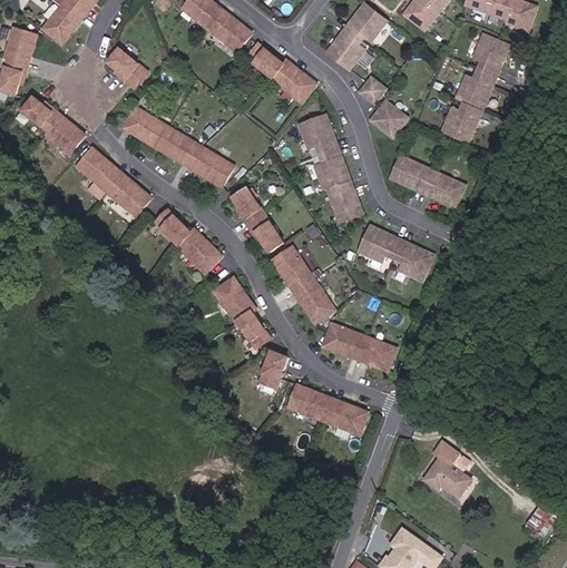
[(64,30),(80,10),(68,0),(62,0),(40,28),(60,43),(68,33),(64,30)]
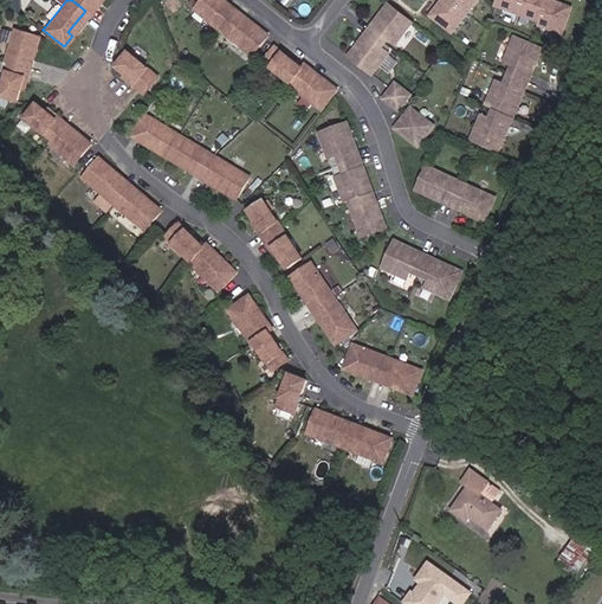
[(85,11),(94,0),(72,0),(85,11)]
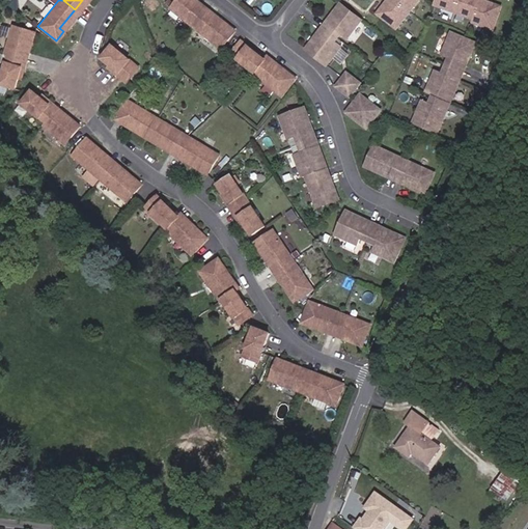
[(78,12),(87,0),(82,0),(75,9),(78,12)]
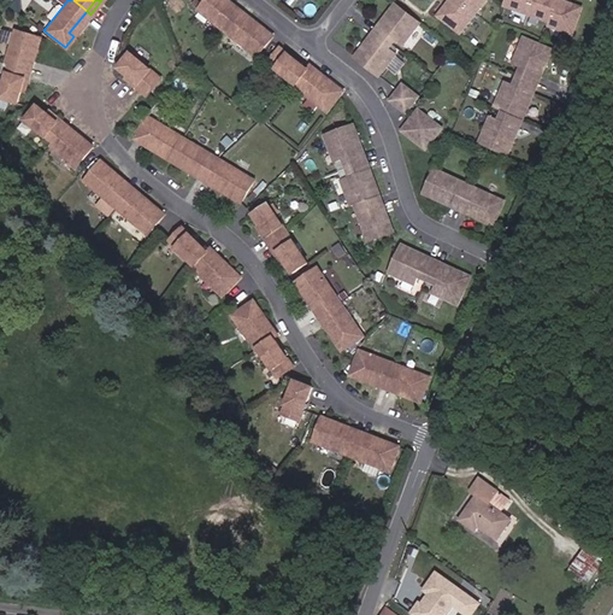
[(225,31),(239,15),(220,0),(202,0),(196,9),(225,31)]
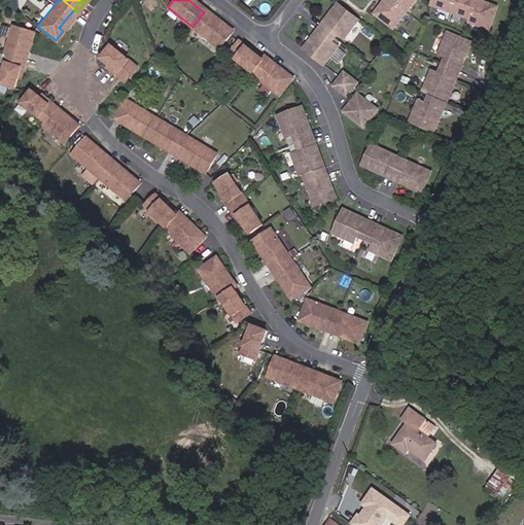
[(206,9),(195,0),(188,0),(204,12),(206,9)]
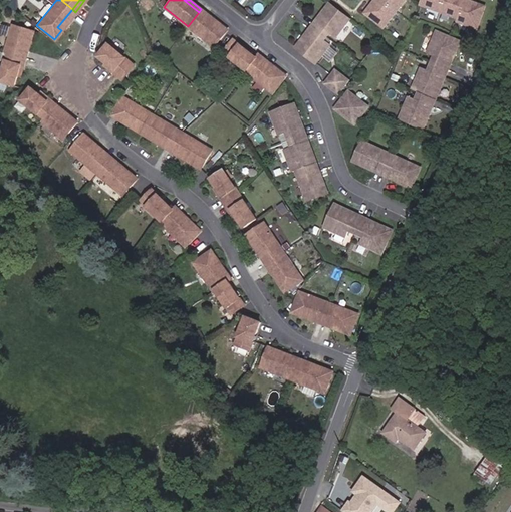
[(380,26),(401,0),(371,0),(362,12),(380,26)]
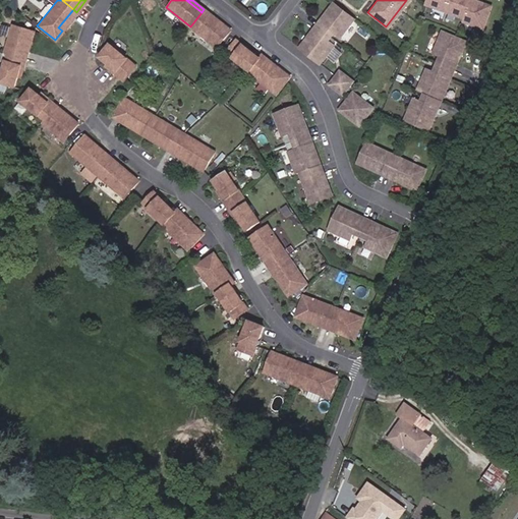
[(444,10),(447,0),(425,0),(424,3),(444,10)]
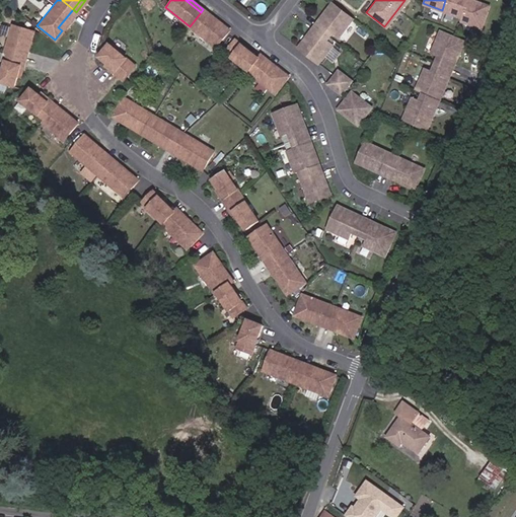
[(445,0),(442,10),(461,17),(466,0),(445,0)]
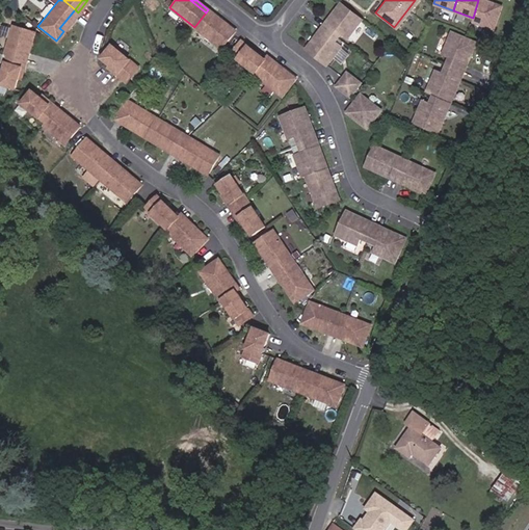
[(491,28),(500,5),(485,0),(478,0),(473,18),(472,21),(491,28)]
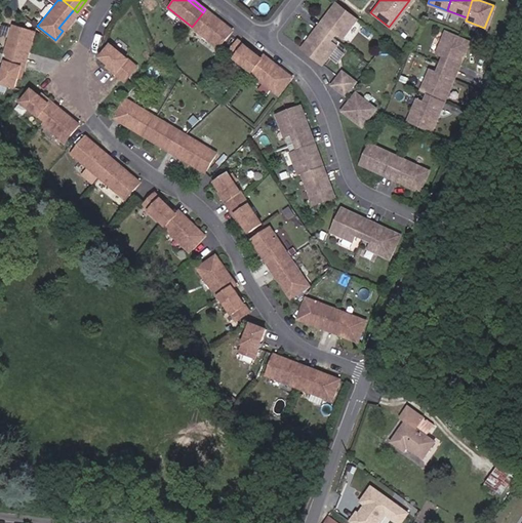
[(340,37),(355,18),(334,2),(325,14),(327,16),(319,26),(331,36),(334,32),(340,37)]
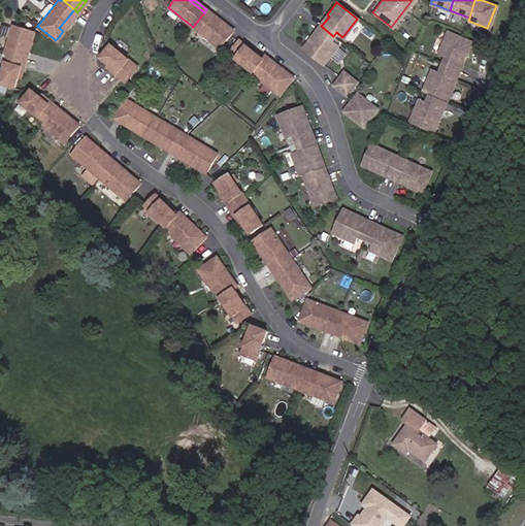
[(63,31),(77,12),(74,9),(59,28),(63,31)]
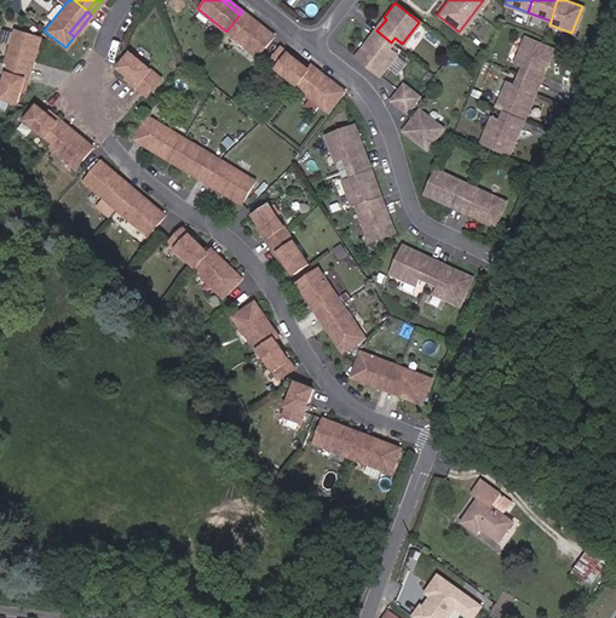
[(262,26),(242,11),(240,15),(258,29),(262,26)]
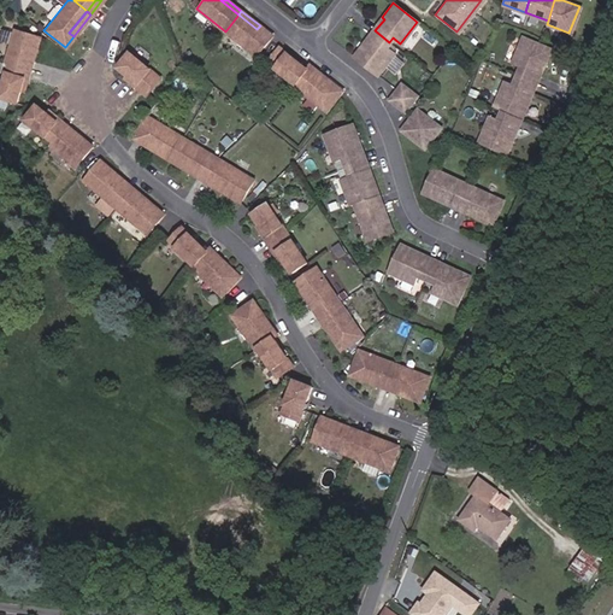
[(254,54),(270,34),(260,25),(257,29),(239,15),(225,31),(254,54)]
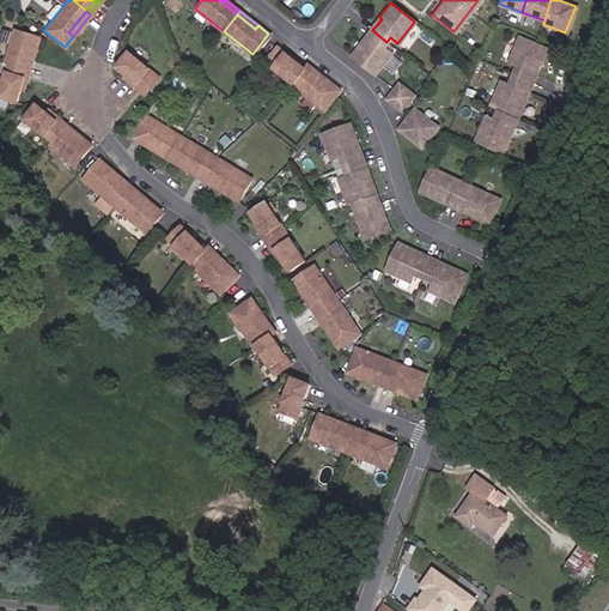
[(372,30),(382,19),(379,17),(370,29),(372,30)]
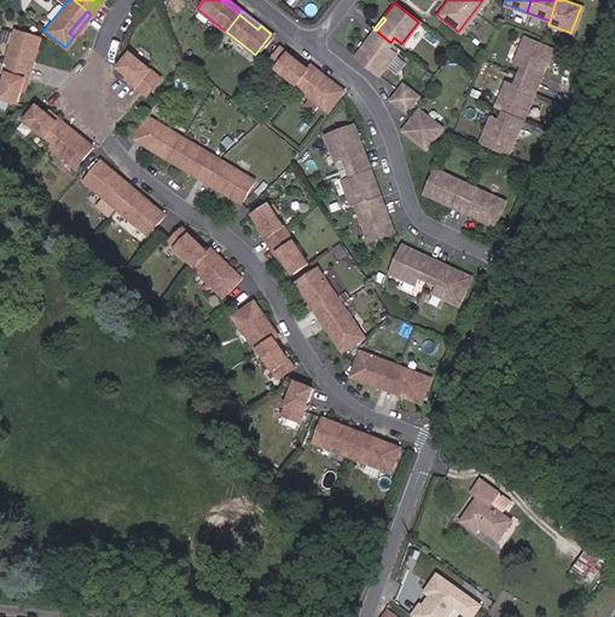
[(25,68),(32,47),(35,48),(39,36),(13,29),(4,61),(7,62),(25,68)]
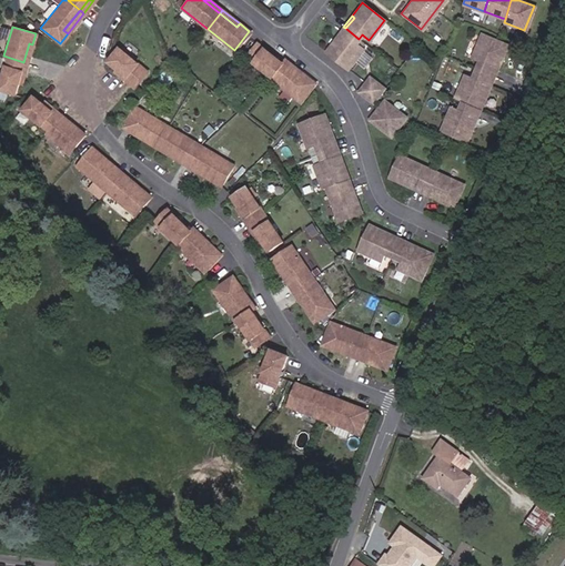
[(336,39),(345,28),(343,27),(334,38),(336,39)]
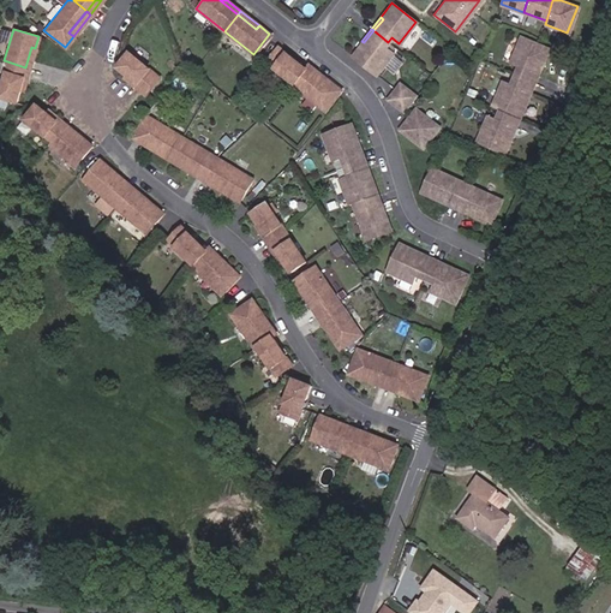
[(375,73),(391,53),(384,47),(388,42),(373,30),(364,42),(361,41),(351,55),(375,73)]
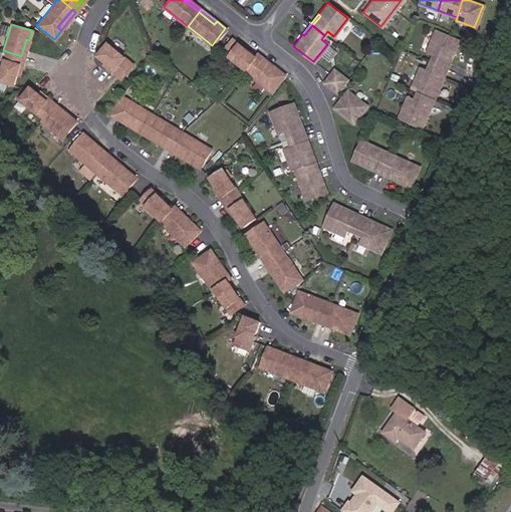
[(452,54),(458,40),(435,30),(426,51),(433,53),(429,62),(443,68),(450,52),(452,54)]
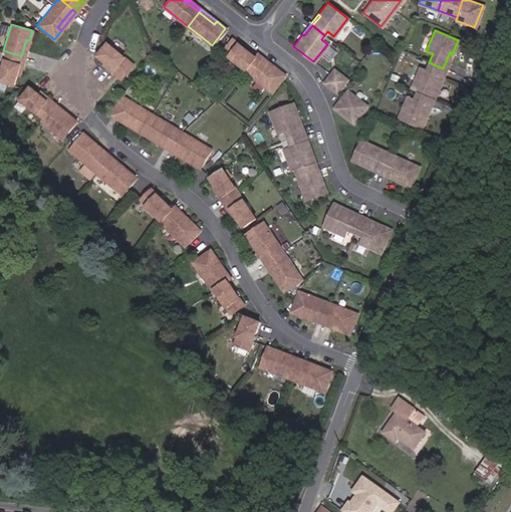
[(245,68),(255,56),(232,38),(222,50),(245,68)]
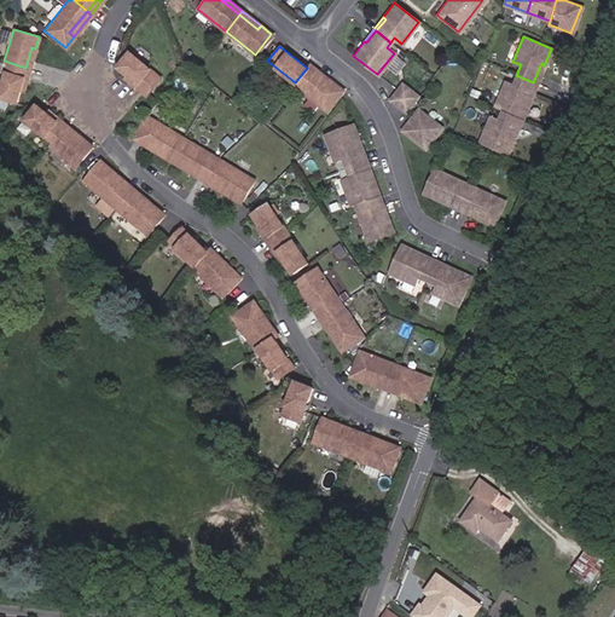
[(156,74),(128,51),(116,65),(127,74),(137,82),(134,86),(141,92),(156,74)]
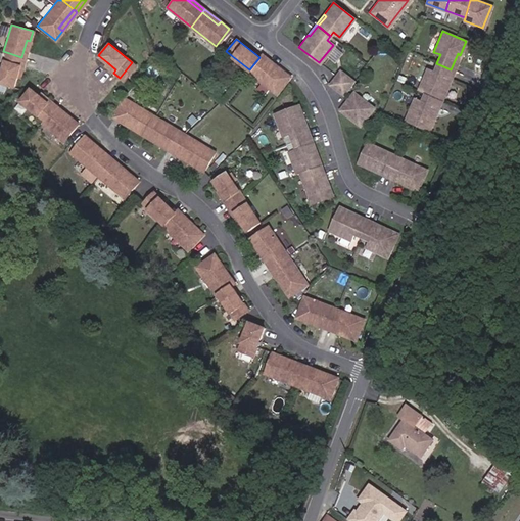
[(21,67),(25,57),(21,57),(6,52),(0,72),(0,83),(13,86),(16,76),(18,66),(21,67)]
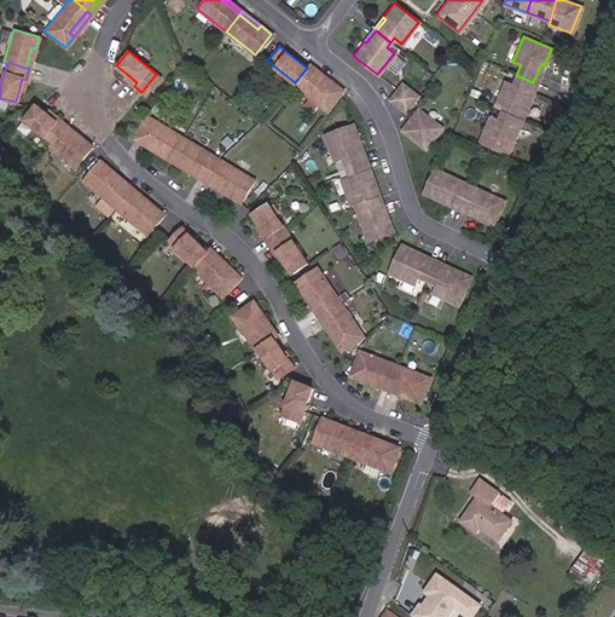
[(331,81),(309,63),(307,68),(329,85),(331,81)]
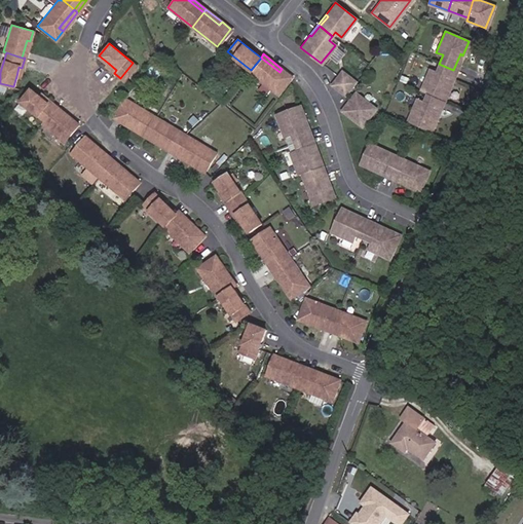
[(456,71),(462,55),(460,53),(453,70),(456,71)]
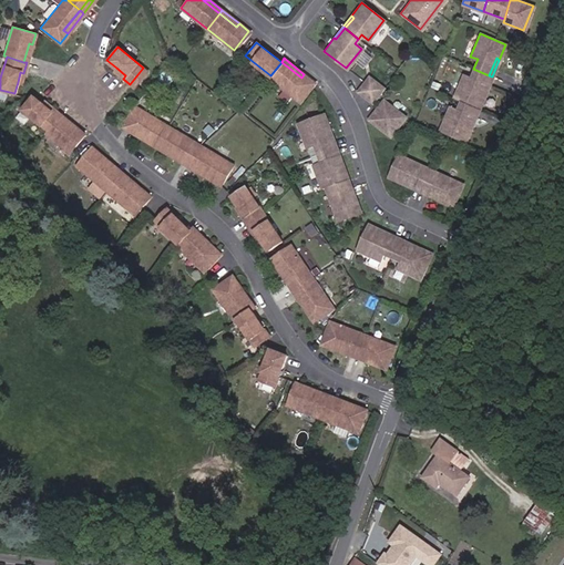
[(298,101),(314,82),(304,74),(301,78),(282,62),(270,75),(268,78),(298,101)]
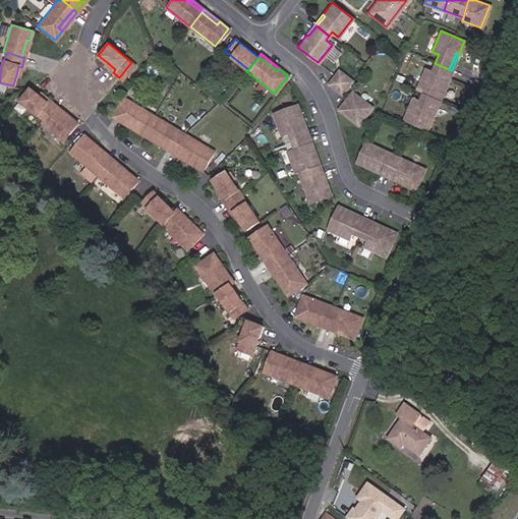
[(115,69),(107,62),(105,65),(113,72),(115,69)]
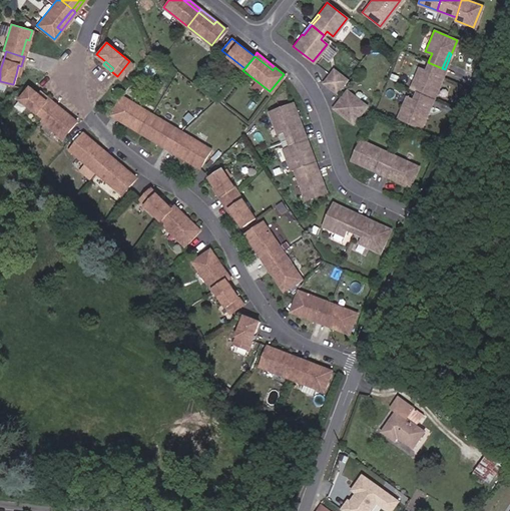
[(120,78),(132,64),(129,61),(117,76),(120,78)]
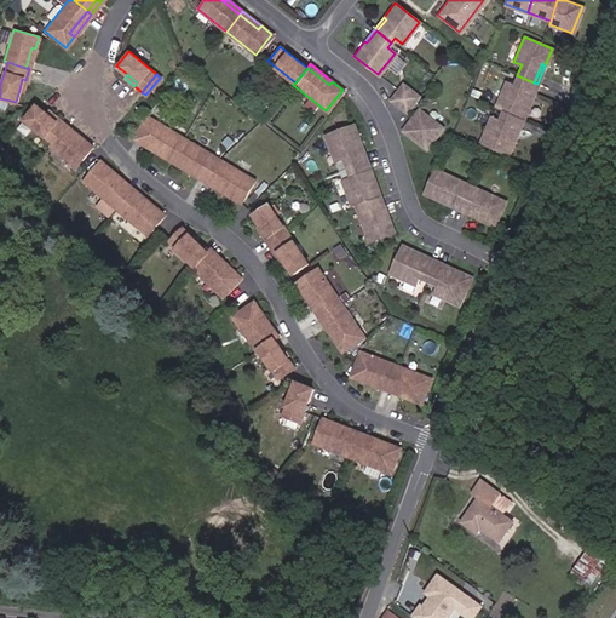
[(527,101),(534,83),(517,75),(513,85),(505,81),(494,106),(502,109),(519,116),(522,119),(529,102),(527,101)]
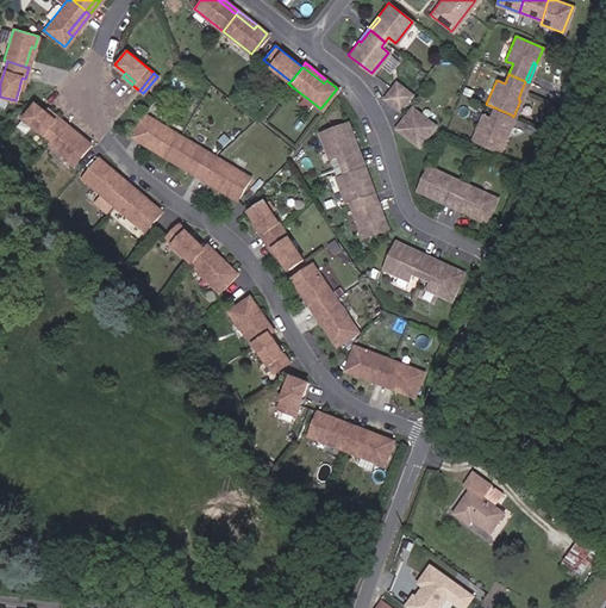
[(520,100),(529,82),(525,81),(518,99),(520,100)]
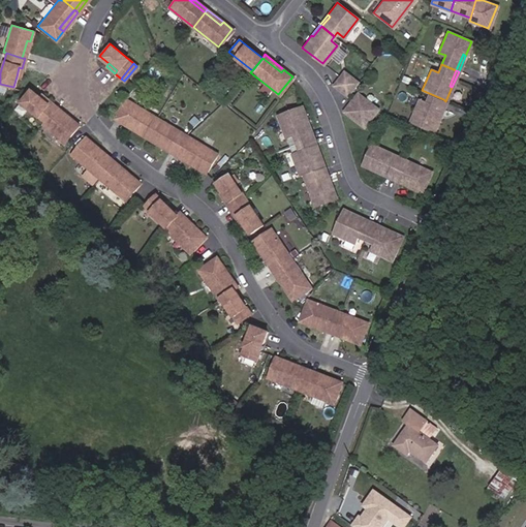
[(346,95),(357,82),(343,71),(333,85),(346,95)]
